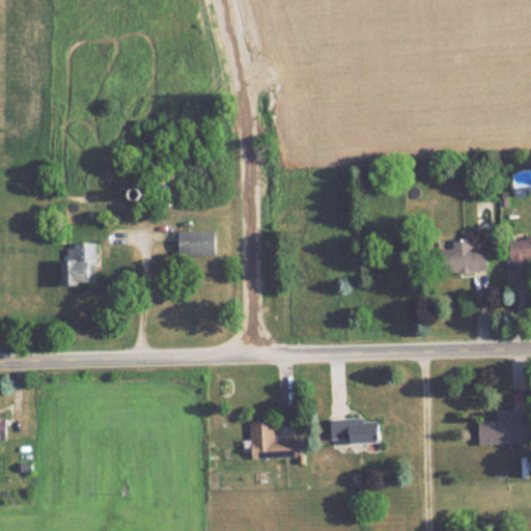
[(218,230),(180,230),(180,254),(218,254),(218,230)]
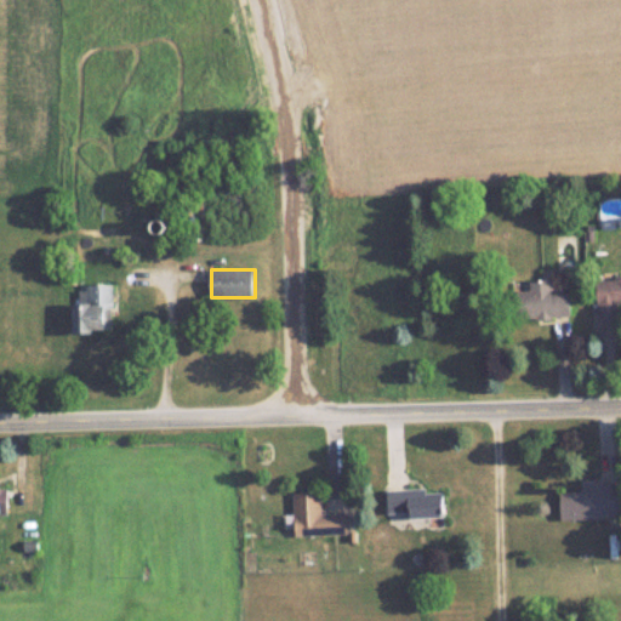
[(620,277),(598,278),(598,312),(620,311),(620,277)]
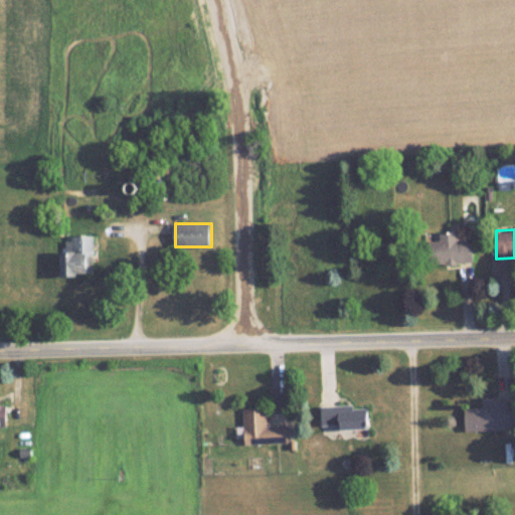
[(474,264),(474,242),(459,242),(459,232),(440,232),(440,240),(426,240),(426,264),(474,264)]
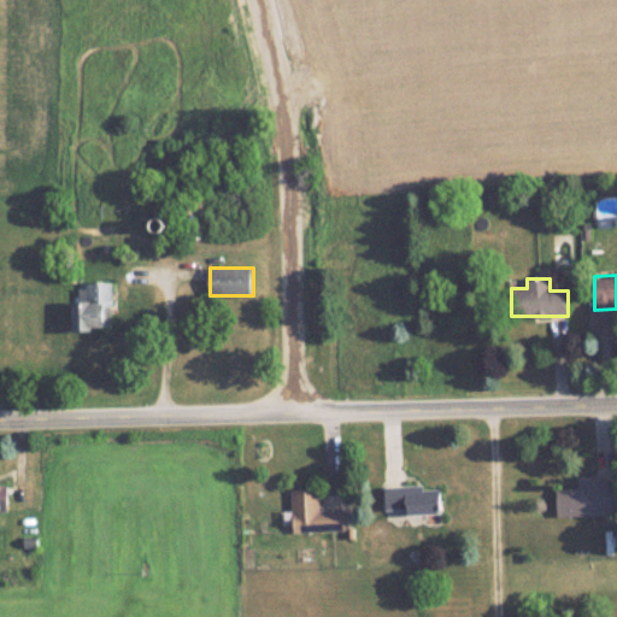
[(113,282),(76,282),(76,330),(113,330),(113,282)]
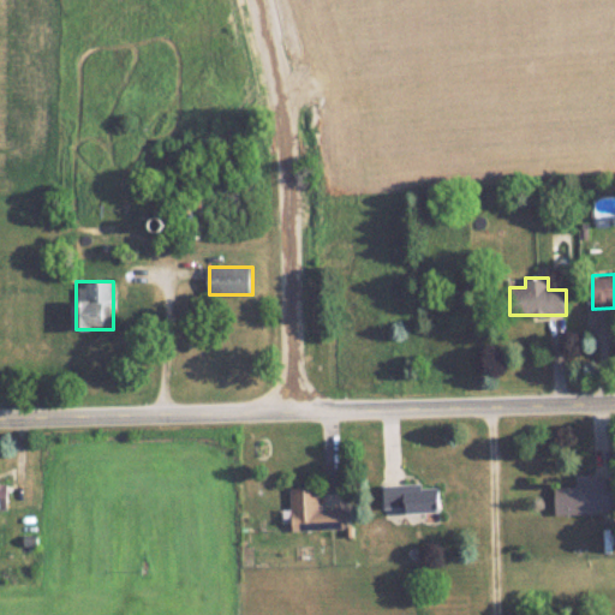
[(591,485),(557,487),(557,513),(614,513),(614,478),(591,479),(591,485)]
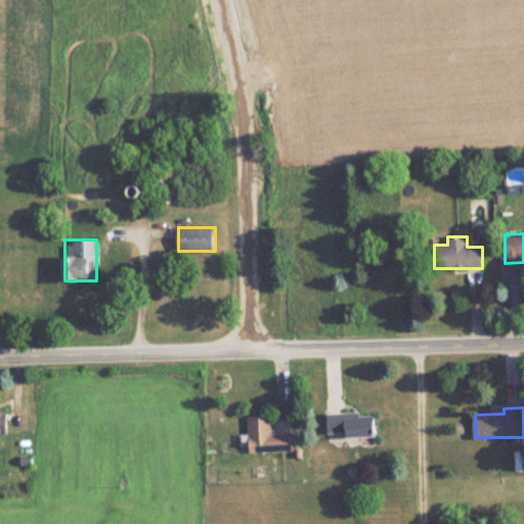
[(325,413),(325,435),(377,435),(377,412),(325,413)]
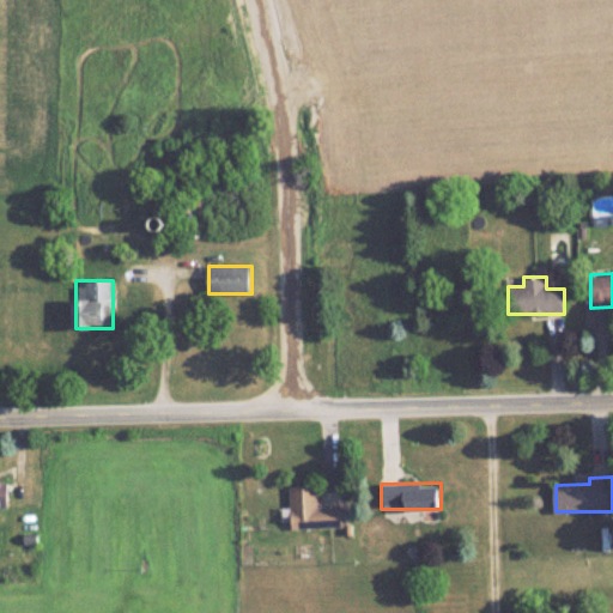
[(290,485),(291,529),(345,528),(344,507),(319,507),(319,484),(290,485)]
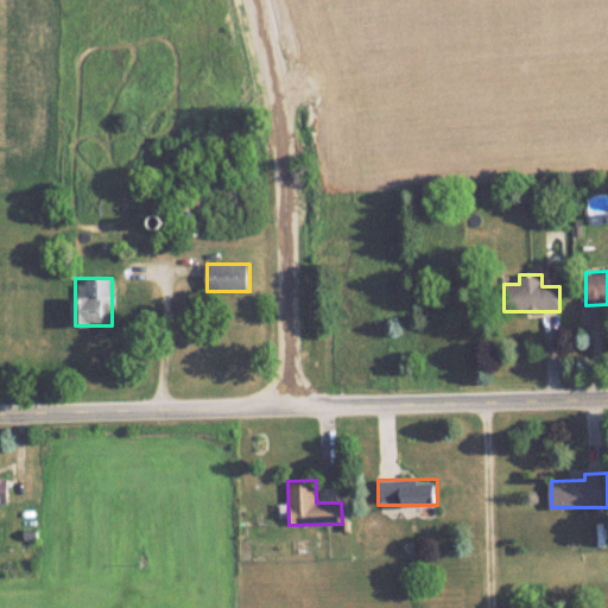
All buildings are outlined.
